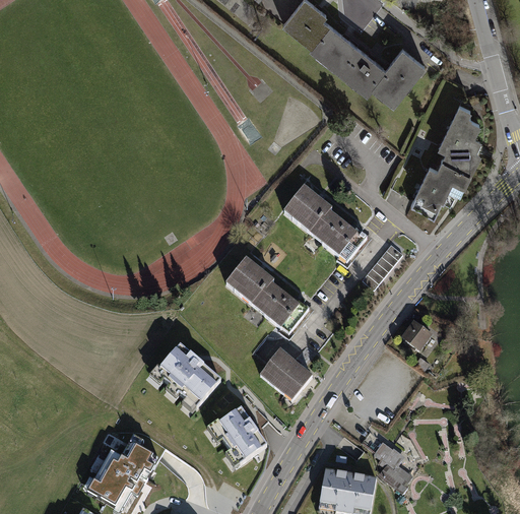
[(284,20),(314,43),(332,19),(326,14),(330,9),(322,3),(320,2),(318,0),(301,0),(295,6),(289,13),(284,20)]
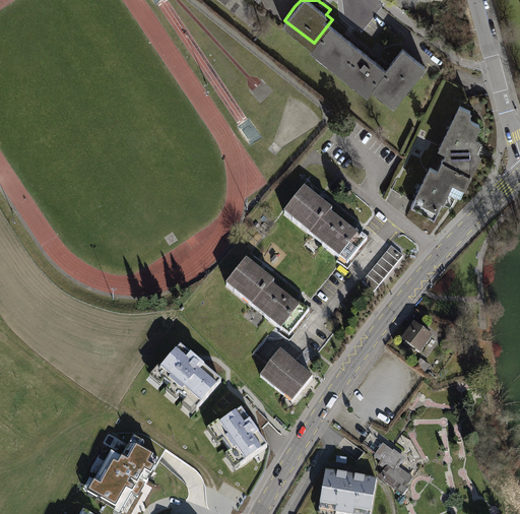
[(343,28),(332,19),(314,43),(344,67),(364,44),(358,39),(346,30),(343,28)]
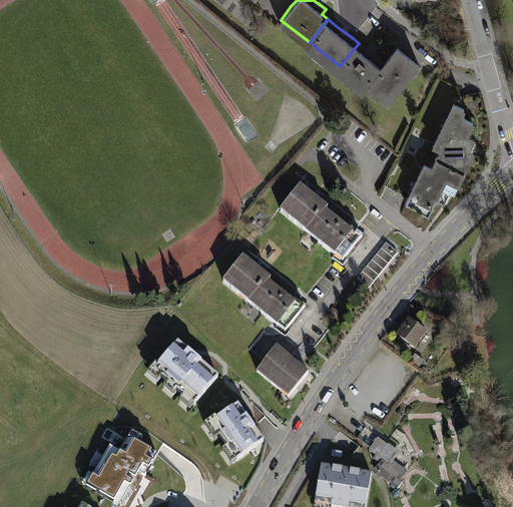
[(404,47),(398,42),(386,57),(385,59),(383,62),(369,80),(392,98),(422,61),(420,59),(416,56),(410,51),(404,47)]
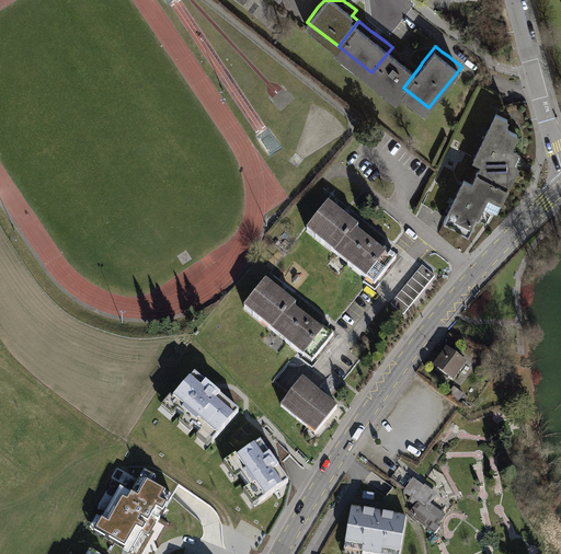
[(402,55),(392,47),(371,72),(399,93),(403,88),(419,68),(402,55)]
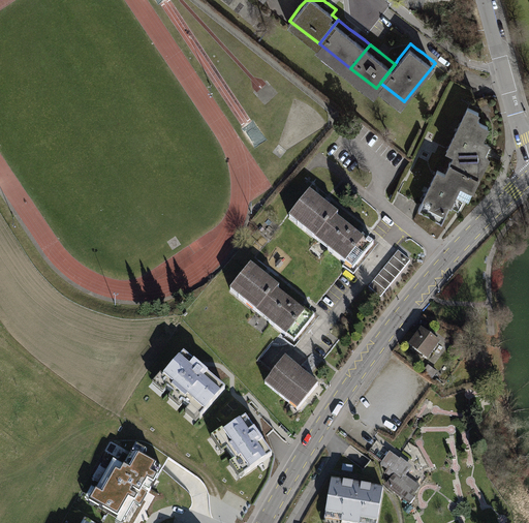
[(479,106),(468,101),(447,145),(455,148),(450,156),(449,157),(479,172),(489,152),(484,150),(487,145),(489,139),(484,136),(485,134),(481,133),(488,121),(478,116),(479,115),(476,113),(479,106)]
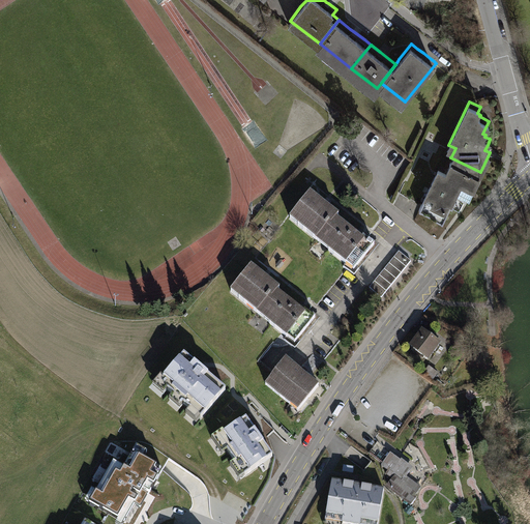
[(422,198),(419,204),(436,212),(436,213),(443,216),(450,201),(452,202),(453,200),(460,203),(462,198),(464,194),(469,196),(480,172),(450,157),(450,159),(447,167),(439,164),(422,198)]
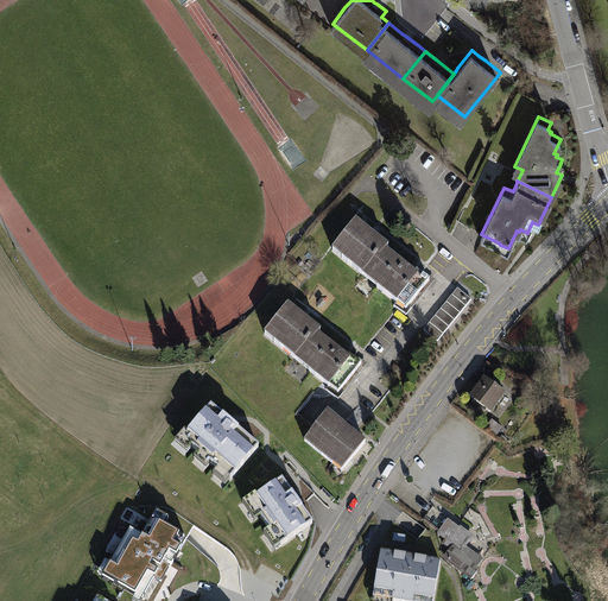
[(355,215),(331,244),(362,270),(385,242),(387,240),(355,215)]
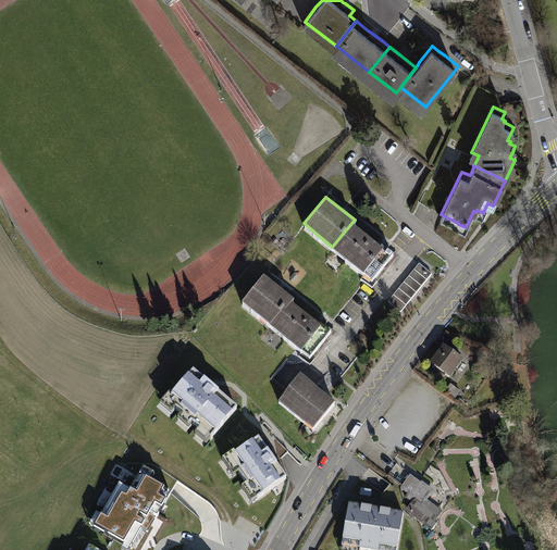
[(392,252),(353,222),(332,247),(372,278),(392,252)]
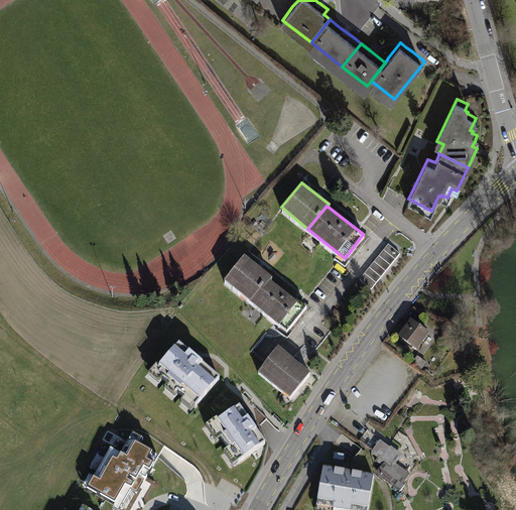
[(391,239),(360,273),(372,284),(403,249),(391,239)]
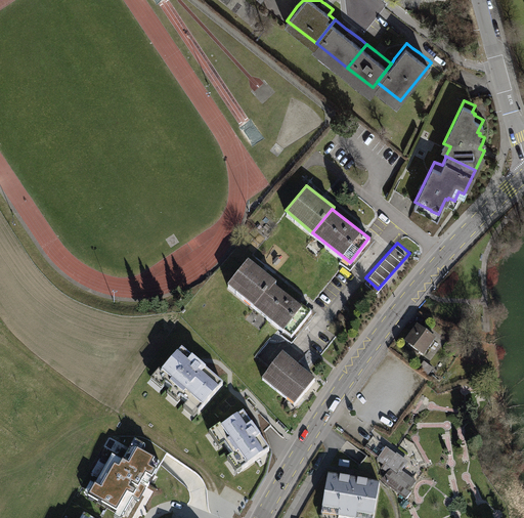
[(275,279),(248,257),(226,284),(254,305),(255,304),(273,282),(275,279)]
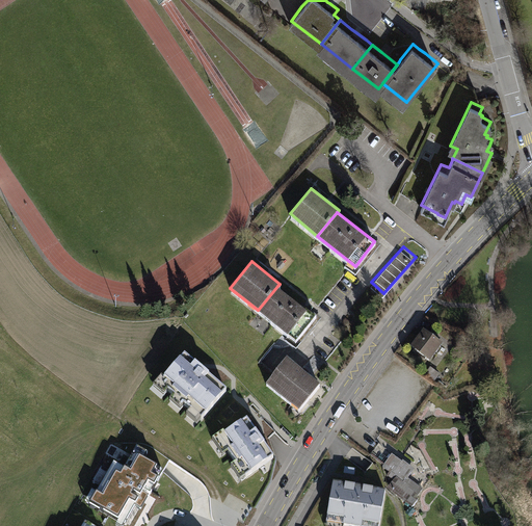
[(314,316),(277,286),(259,309),(295,338),(314,316)]
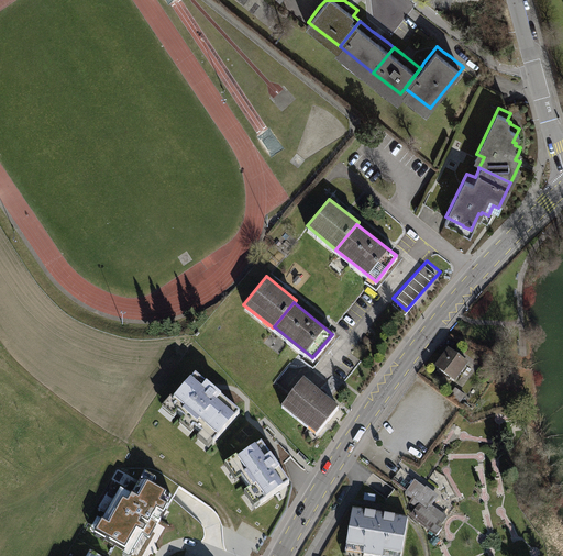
[(470,359),(448,344),(434,362),(455,378),(470,359)]
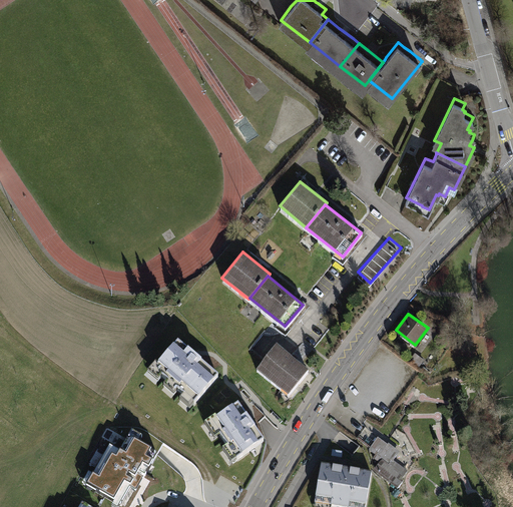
[(180,395),(190,404),(217,373),(177,338),(150,370),(157,376),(161,372),(167,377),(163,381),(174,390),(177,386),(183,391),(180,395)]
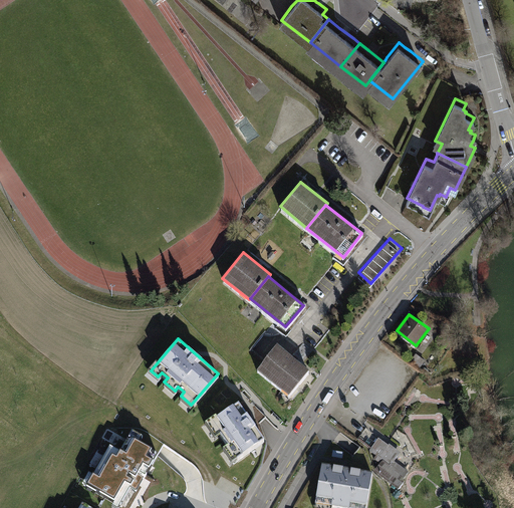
[(277,342),(257,367),(288,394),(309,368),(277,342)]
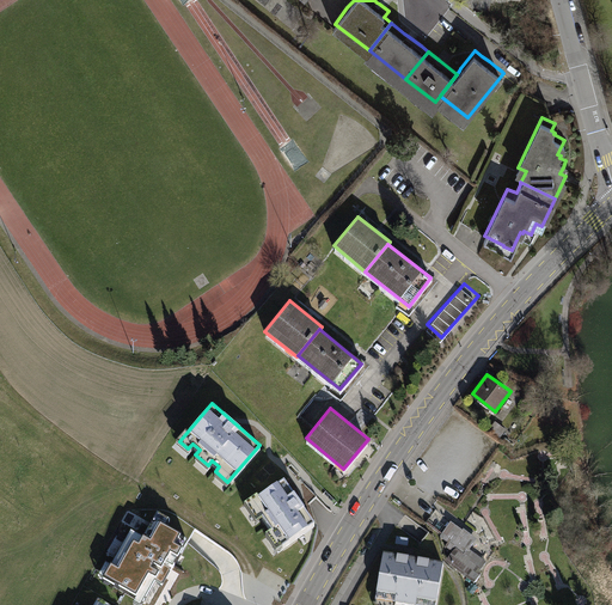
[(269,535),(279,549),(316,523),(294,492),(285,478),(248,503),(258,519),(265,514),(276,530),(269,535)]
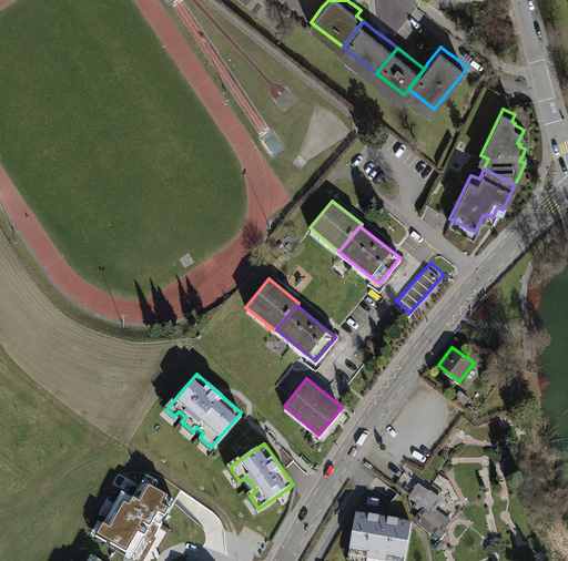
[(144,537),(151,540),(174,500),(153,488),(158,481),(146,475),(133,497),(122,489),(104,520),(99,517),(91,531),(127,552),(124,556),(131,559),(144,537)]
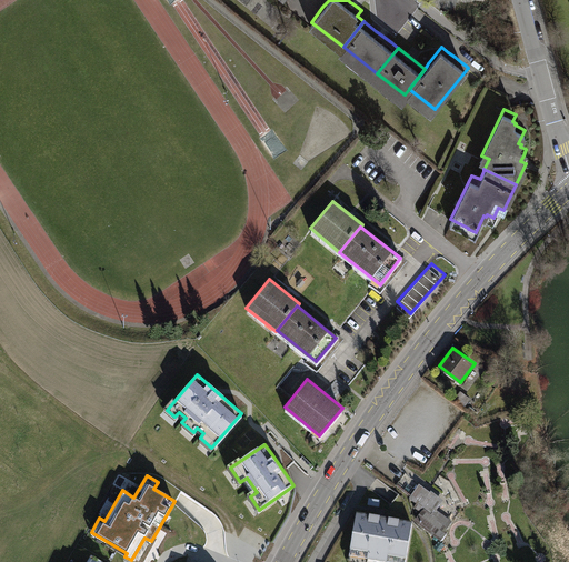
[(430,488),(420,480),(410,492),(417,498),(415,502),(421,508),(415,515),(439,534),(452,517),(437,504),(445,495),(432,487),(430,488)]
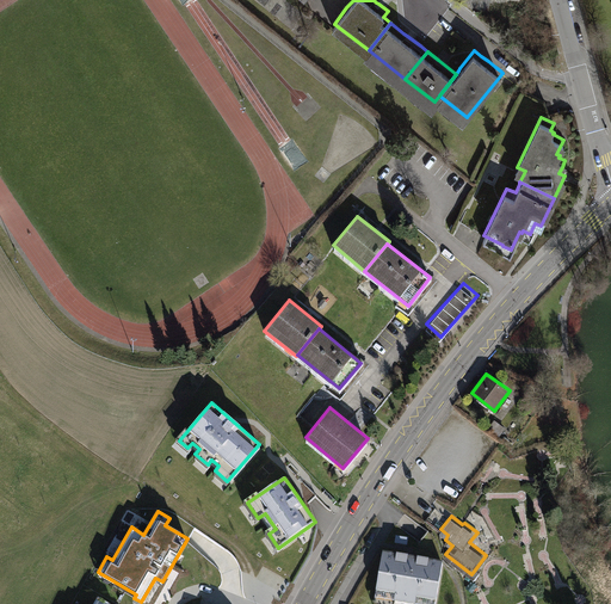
[(390,603),(432,603),(442,555),(382,546),(372,602),(390,603)]
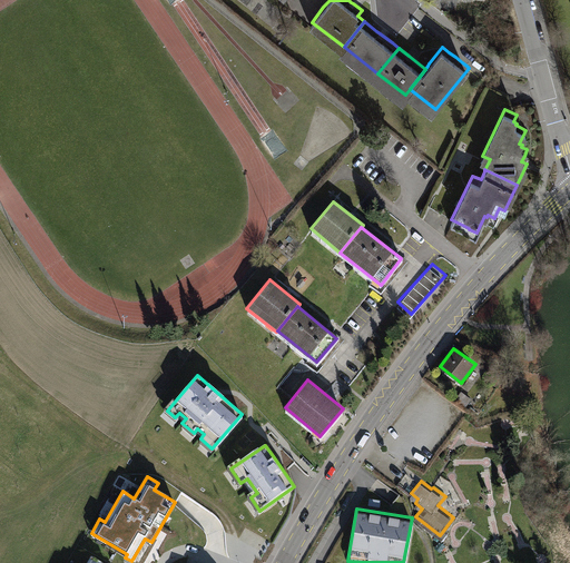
[(101,562),(104,560),(91,553),(85,562),(101,562)]
